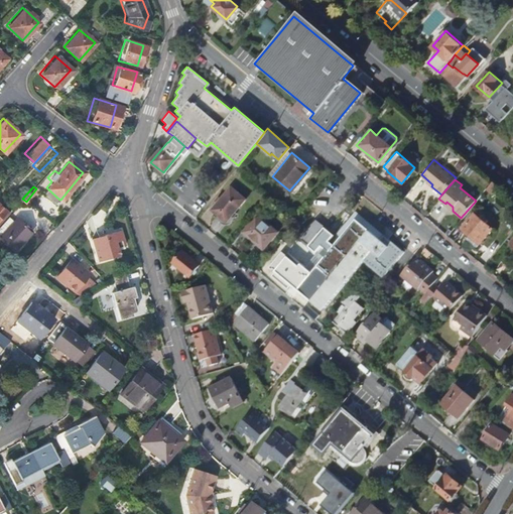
[(244,199),(229,186),(220,199),(218,197),(212,203),(215,206),(211,210),(222,219),(224,220),(227,220),(244,199)]
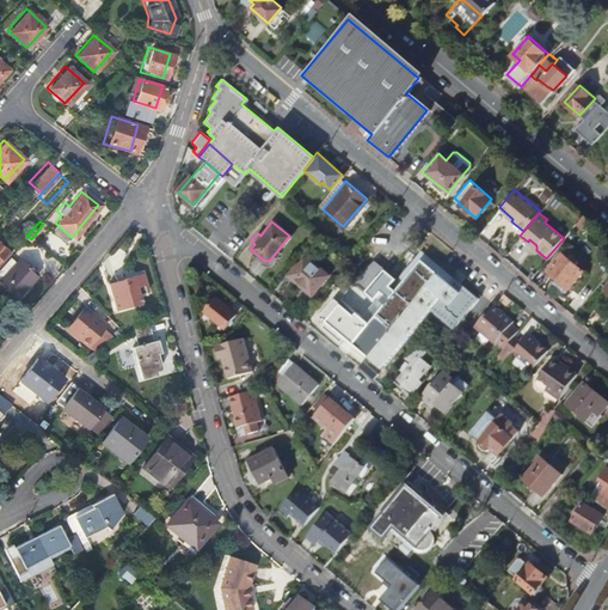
[(49,230),(63,242),(69,236),(55,223),(49,230)]
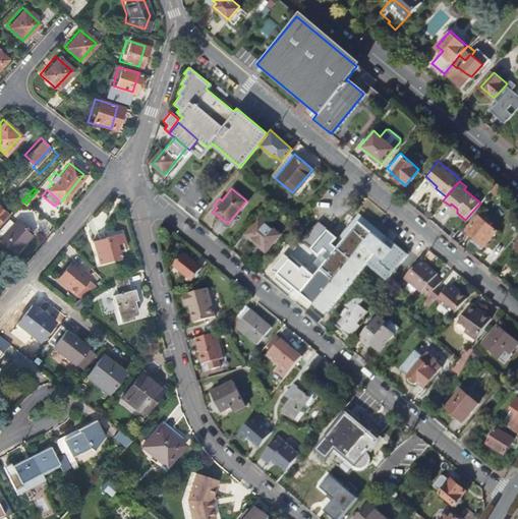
[(383,241),(387,236),(356,212),(332,242),(336,246),(357,221),(368,230),(383,241)]
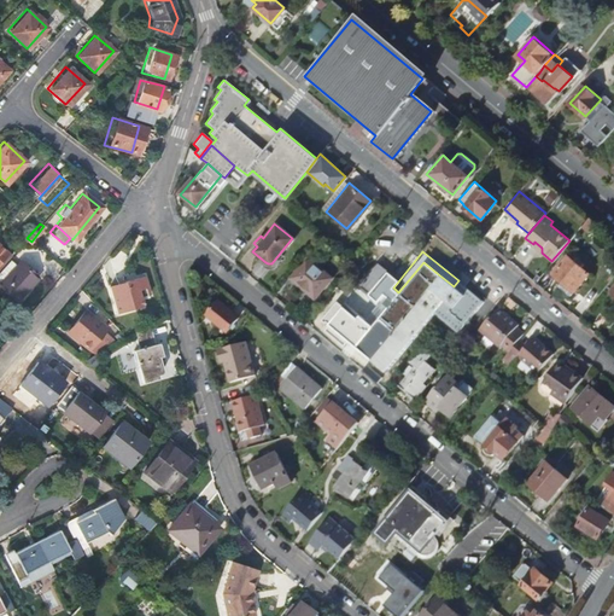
[(329,278),(305,259),(288,278),(314,298),(329,278)]
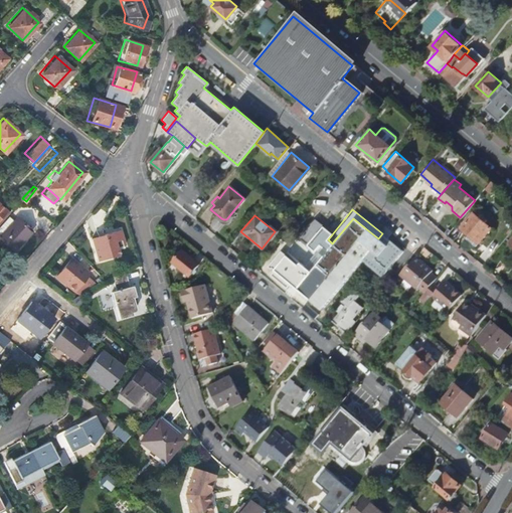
[(6,216),(0,223),(0,240),(11,249),(27,230),(13,217),(11,220),(6,216)]
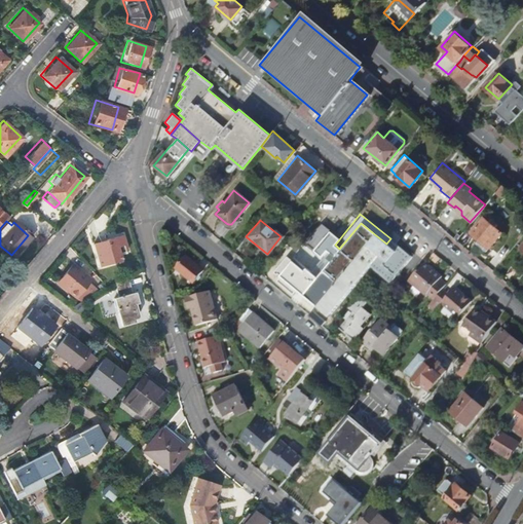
[(507,237),(488,222),(476,237),(494,254),(507,237)]
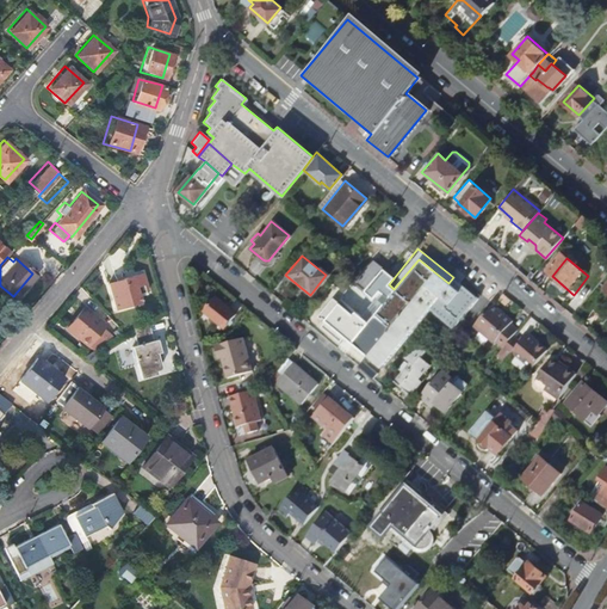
[(432,270),(419,259),(394,289),(389,284),(388,284),(394,277),(372,259),(353,282),(372,297),(379,290),(383,294),(378,300),(383,303),(350,343),(351,344),(363,354),(379,368),(429,307),(452,326),(476,296),(453,277),(448,283),(432,270)]
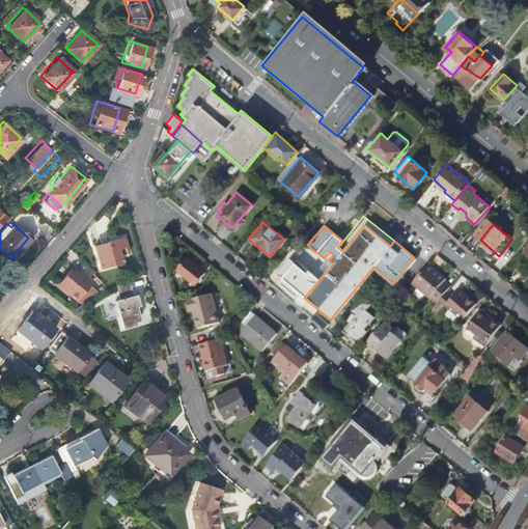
[(103,241),(90,244),(98,267),(118,260),(116,253),(124,250),(120,234),(103,240),(103,241)]
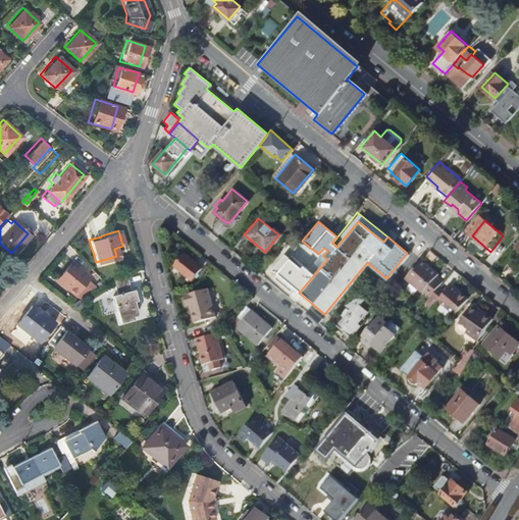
[(518,240),(509,252),(518,260),(518,240)]
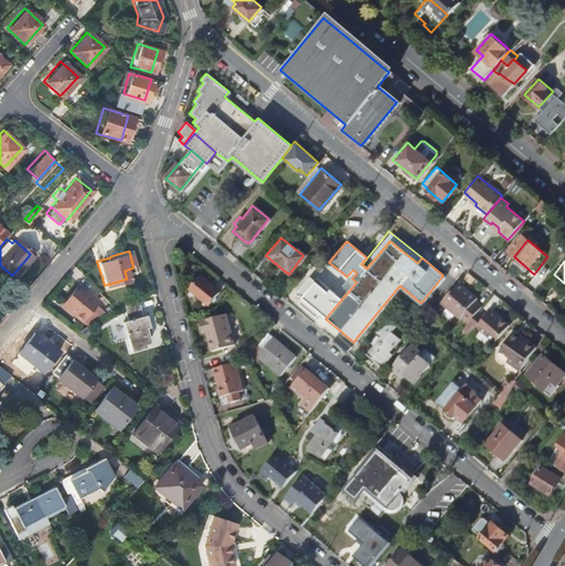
[(217,291),(199,276),(190,287),(208,302),(217,291)]
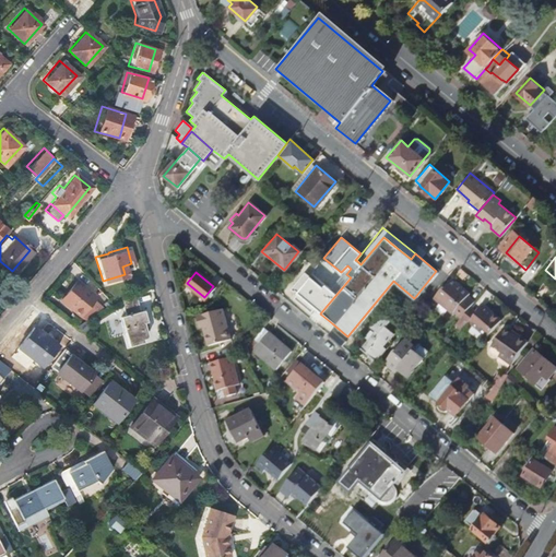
[(434,296),(452,311),(452,309),(460,316),(469,305),(472,299),(465,295),(469,292),(450,276),(434,296)]
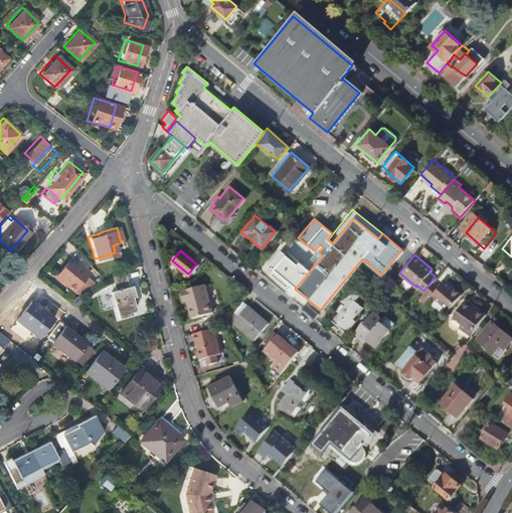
[(86,272),(67,257),(52,275),(74,292),(87,278),(82,275),(86,272)]
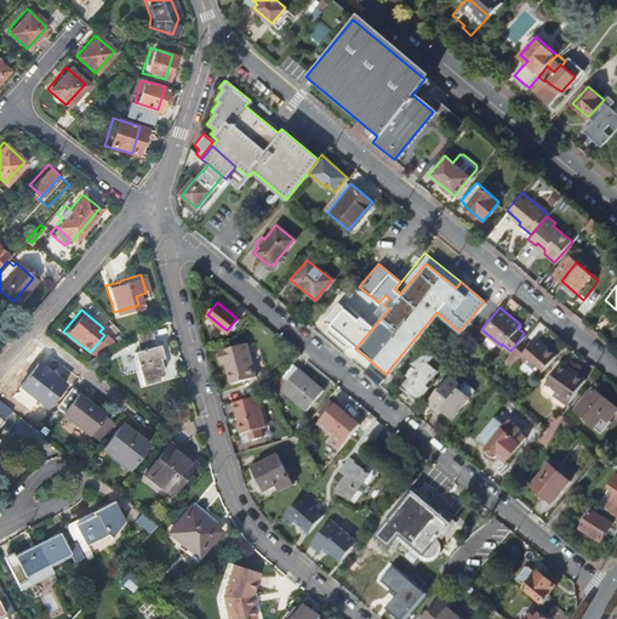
[(127,348),(137,382),(154,378),(153,375),(154,374),(155,372),(150,356),(158,353),(153,342),(150,342),(144,323),(130,331),(135,347),(127,348)]
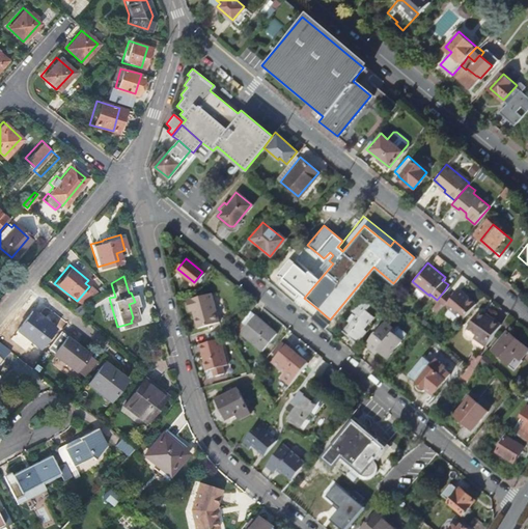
[(437,300),(431,307),(438,312),(445,304),(462,317),(475,302),(457,287),(451,295),(445,289),(437,300)]
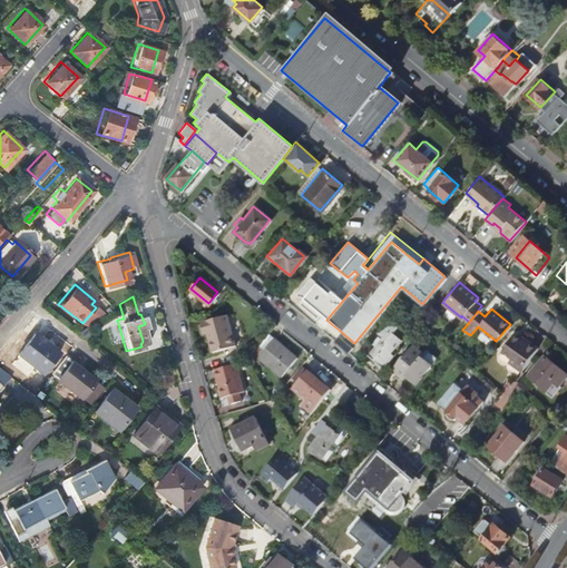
[(413,317),(423,325),(428,320),(419,312),(413,317)]
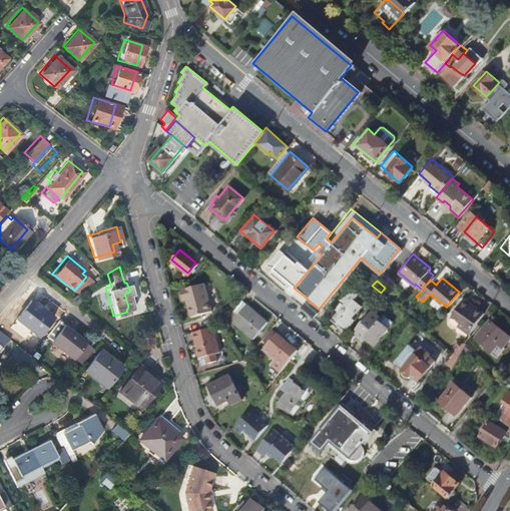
[(202,282),(179,289),(182,300),(185,299),(187,304),(185,304),(189,316),(201,313),(210,310),(209,308),(202,282)]
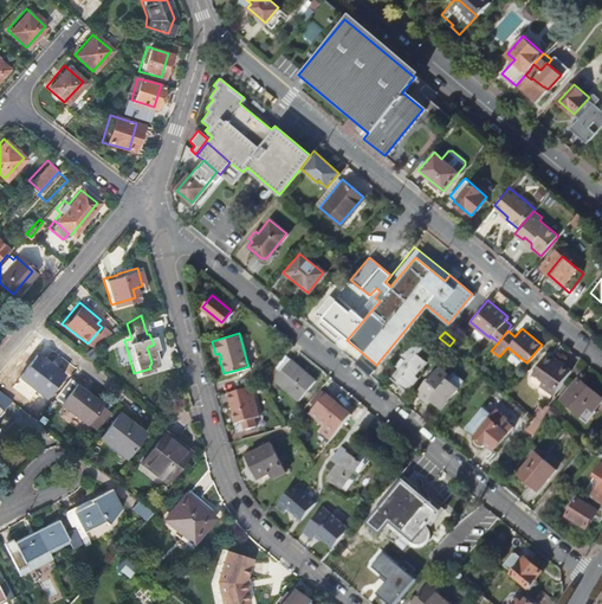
[(403,358),(389,377),(406,390),(416,377),(414,376),(426,361),(416,354),(421,348),(412,340),(400,354),(403,358)]
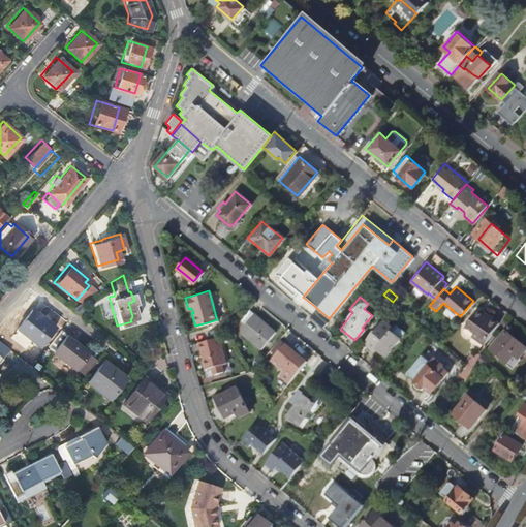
[(397,297),(393,302),(394,304),(398,307),(402,301),(397,297)]
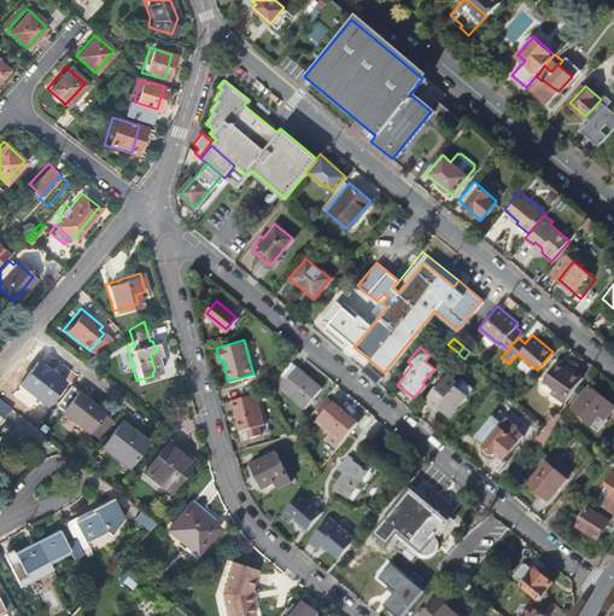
[(460,355),(452,365),(456,367),(465,359),(460,355)]
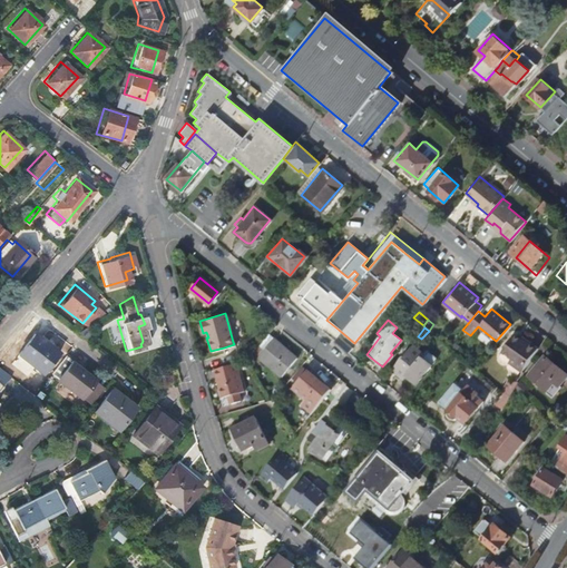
[(56,351),(31,332),(15,353),(39,372),(56,351)]
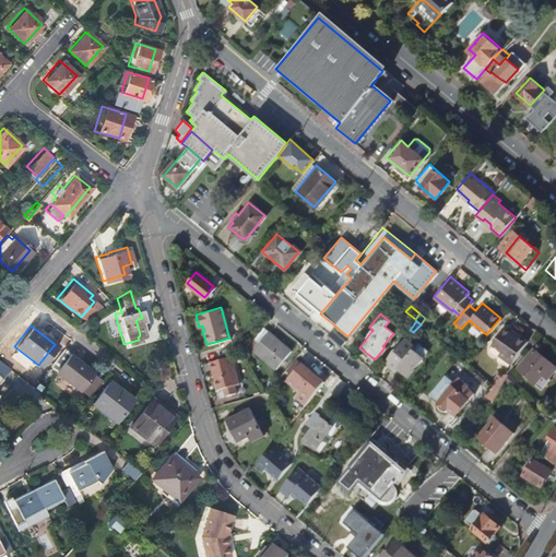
[(501,327),(491,345),(500,352),(498,356),(511,364),(527,340),(518,334),(517,336),(501,327)]
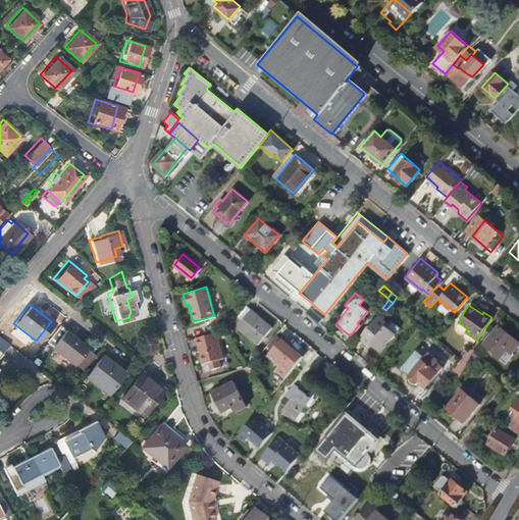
[(249,309),(236,325),(262,348),(270,338),(265,333),(270,326),(249,309)]
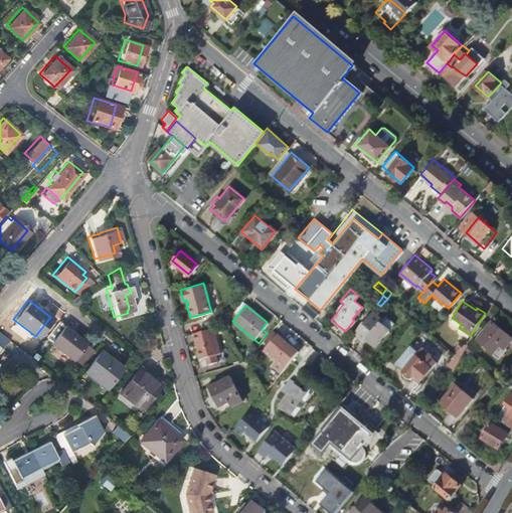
[(357,328),(360,331),(356,335),(356,338),(362,343),(364,340),(373,346),(387,329),(379,322),(381,320),(371,311),(357,328)]
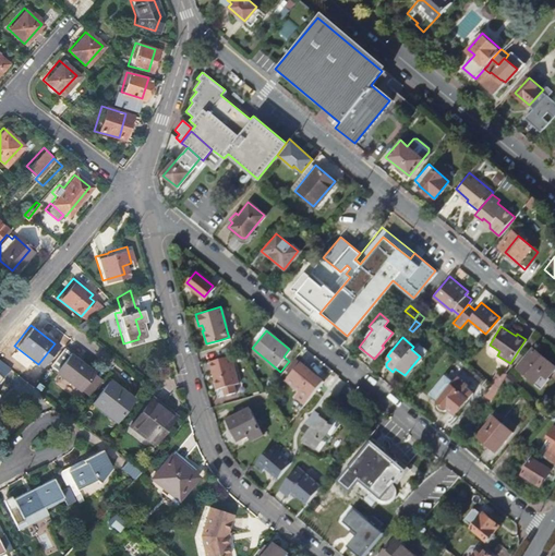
[(53,370),(52,371),(75,389),(76,388),(84,395),(97,381),(88,373),(88,372),(71,357),(73,354),(61,346),(46,364),(53,370)]
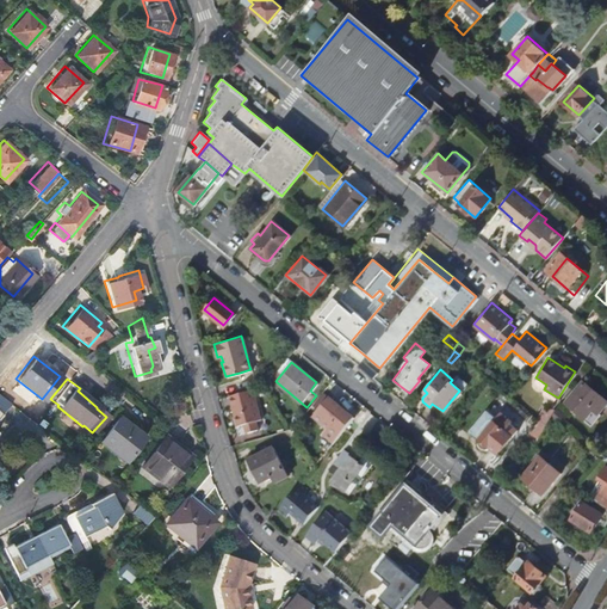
[(606,401),(581,381),(575,388),(573,386),(568,392),(571,393),(564,401),(589,422),(606,401)]
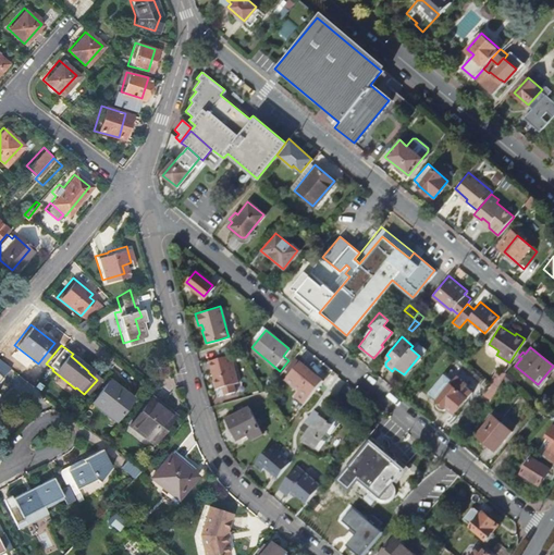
[(230,354),(208,360),(216,387),(222,385),(224,393),(235,390),(233,382),(237,381),(230,354)]
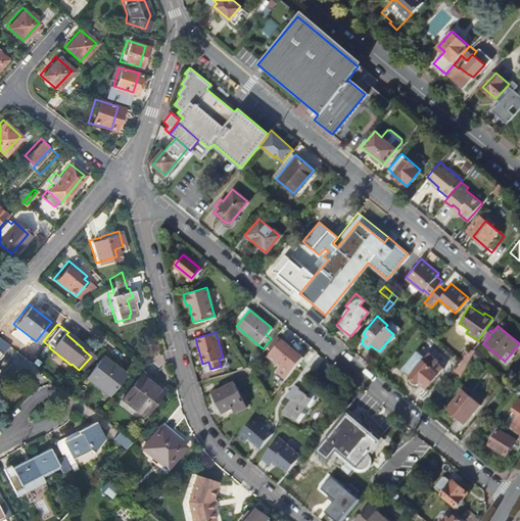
[(363,333),(358,339),(362,343),(362,340),(366,336),(363,333)]
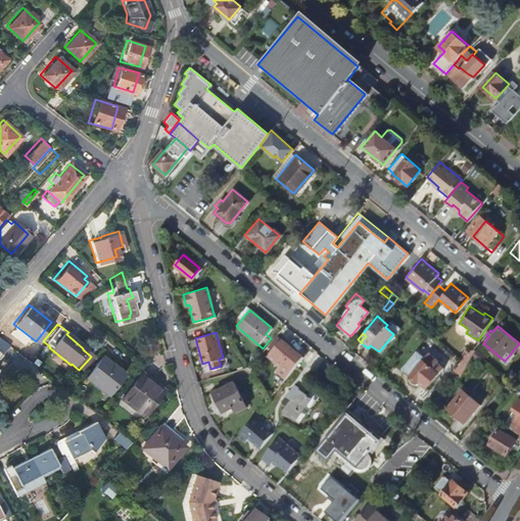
[(284,378),(301,357),(294,350),(291,350),(288,348),(288,345),(280,338),(266,356),(279,366),(275,371),(284,378)]
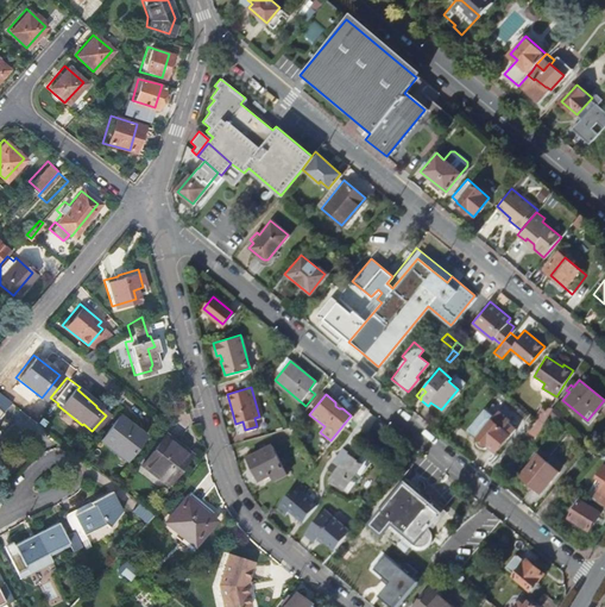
[(543,404),(535,417),(542,424),(547,415),(552,408),(550,407),(543,404)]
